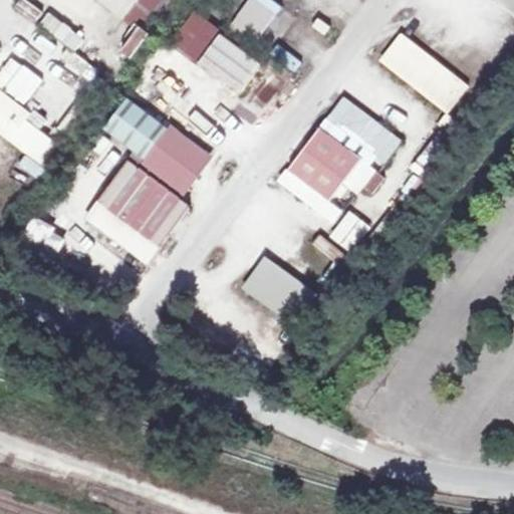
[(26,0),(17,0),(12,8),(34,22),(42,10),(26,0)]
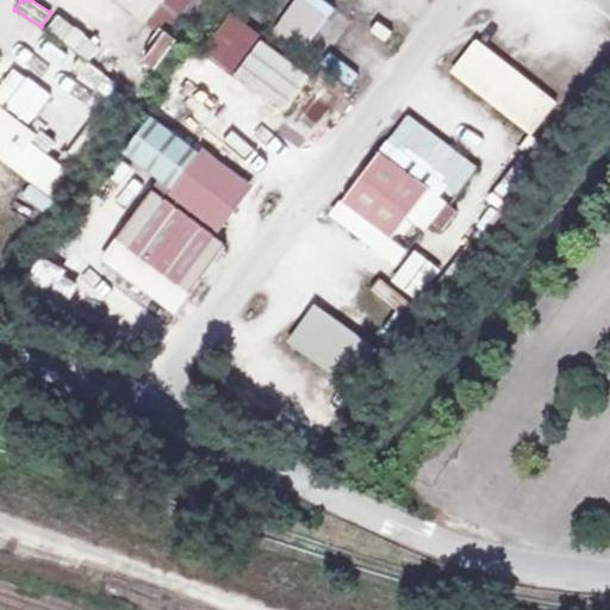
[(113,0),(147,24),(165,0),(113,0)]
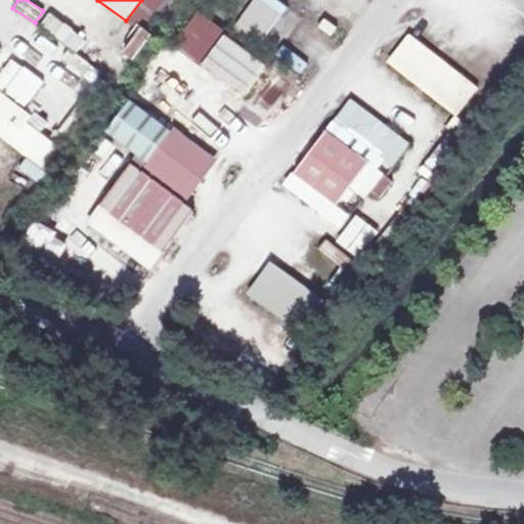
[(141,0),(126,20),(141,33),(165,0),(141,0)]
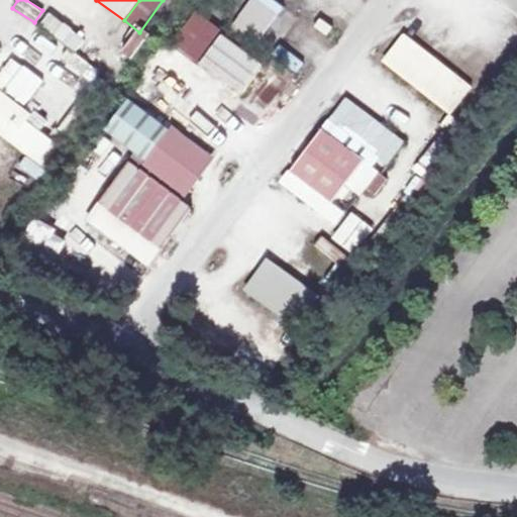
[(250,0),(229,25),(252,46),(285,9),(273,0),(250,0)]
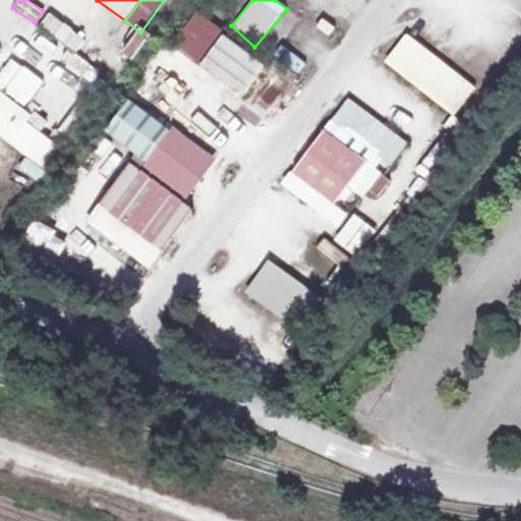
[(173,46),(201,67),(203,66),(227,36),(228,34),(200,11),(173,46)]
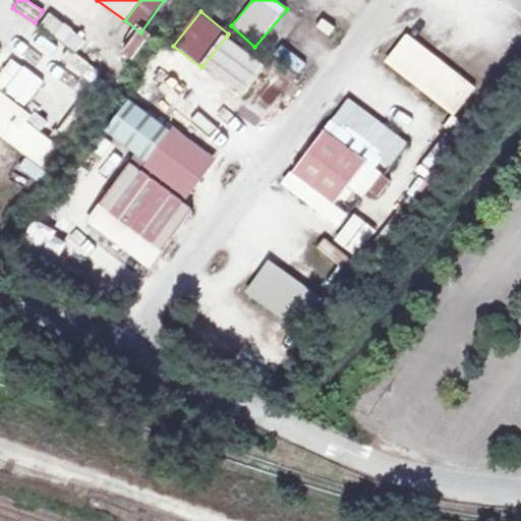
[(48,12),(39,25),(75,52),(84,39),(48,12)]
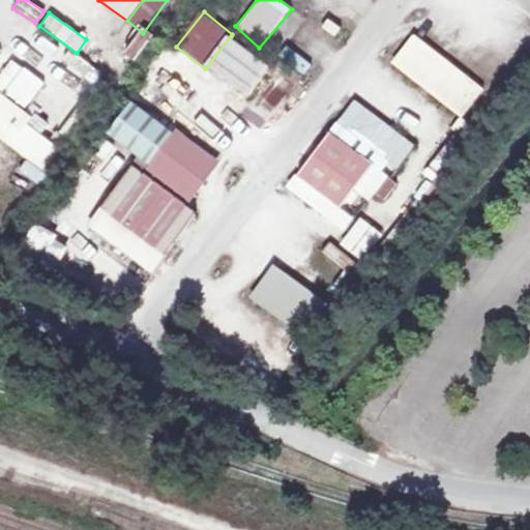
[(413,33),(389,63),(461,118),(484,88),(413,33)]
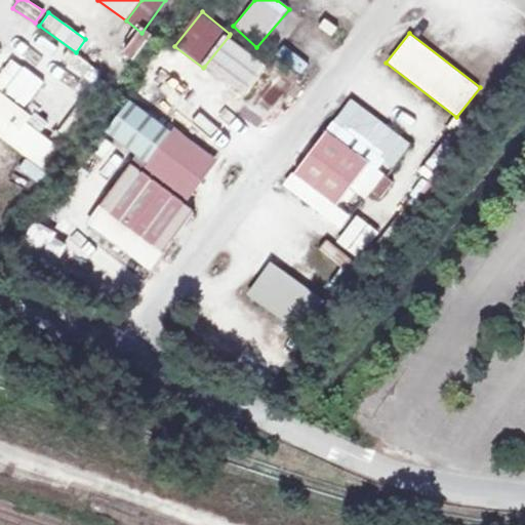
[(267,65),(229,36),(204,67),(242,96),(267,65)]
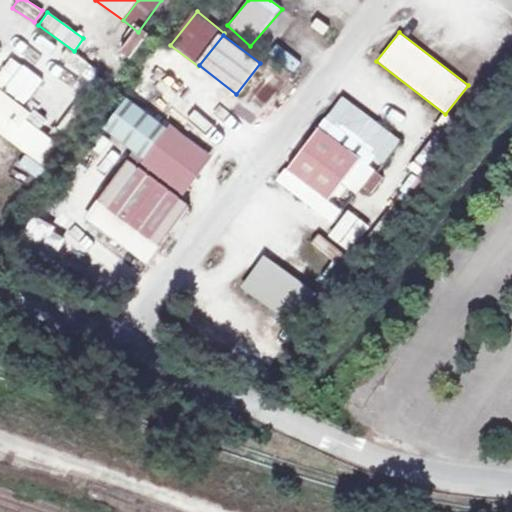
[(0,89),(0,132),(46,168),(62,148),(26,121),(31,114),(0,89)]
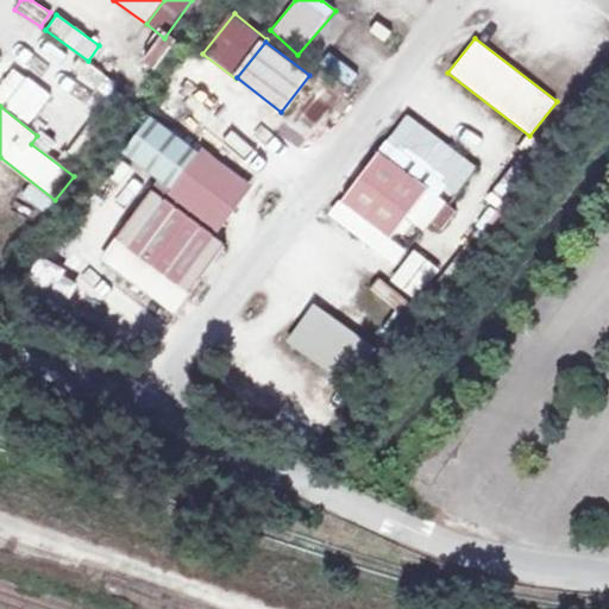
[(201,152),(152,117),(124,155),(173,190),(201,152)]
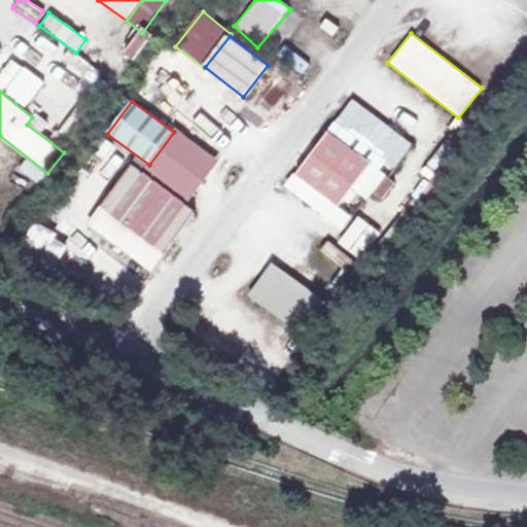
[(372,165),(328,132),(296,173),(340,206),(372,165)]
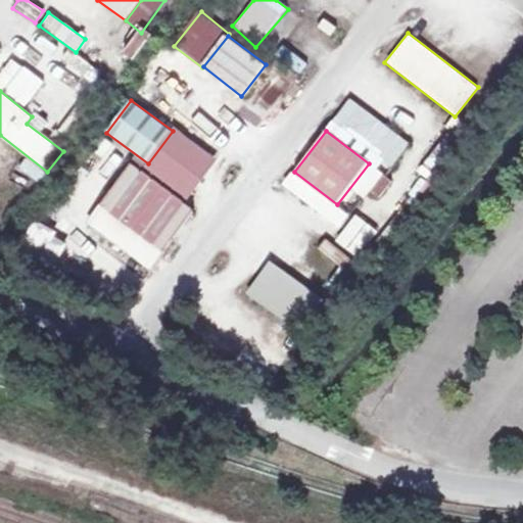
[(195,212),(131,164),(102,202),(167,250),(195,212)]
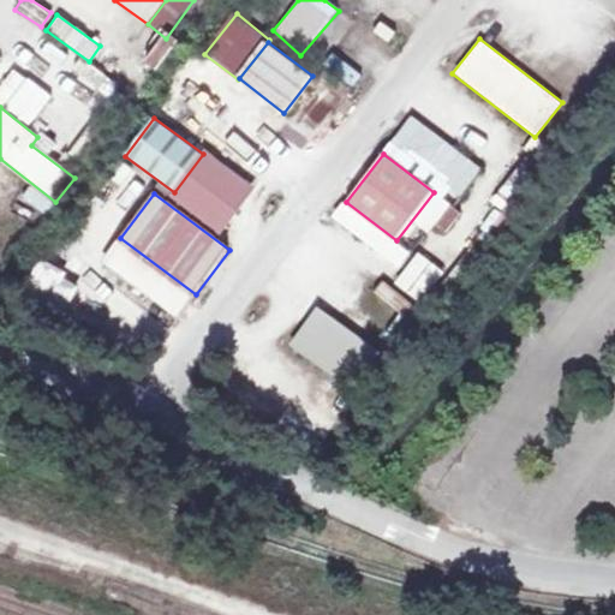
[(180,315),(196,294),(120,238),(105,258),(180,315)]
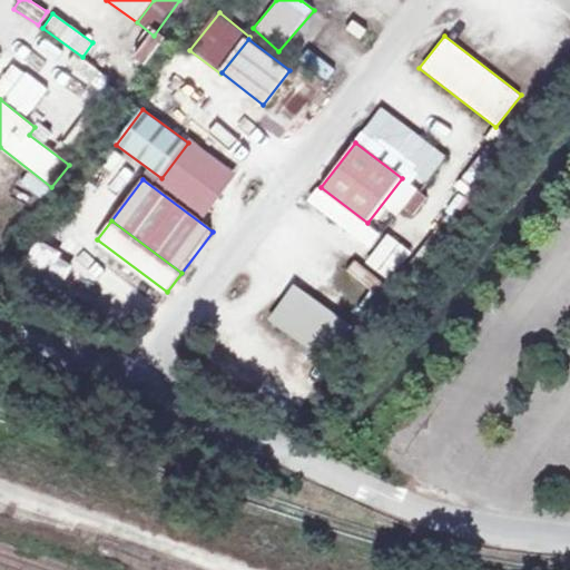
[(383,233),(365,266),(392,282),(411,248),(383,233)]
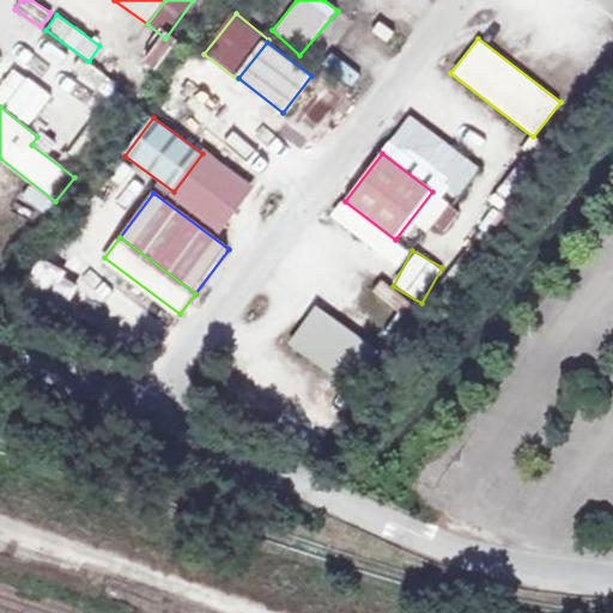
[(35,262),(24,295),(68,308),(78,275),(35,262)]
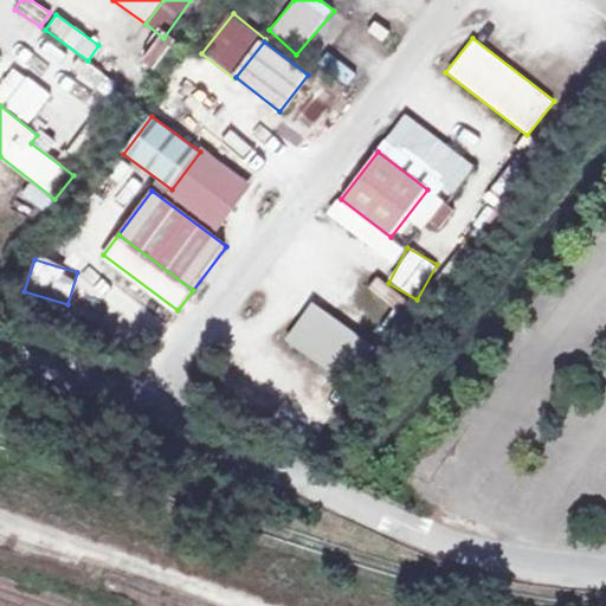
[(367,292),(395,308),(404,292),(374,278),(367,292)]
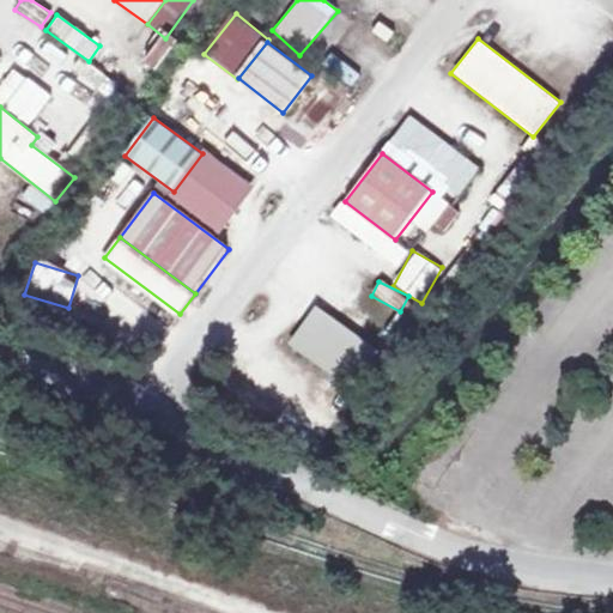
[(353,390),(381,350),(313,307),(286,347),(353,390)]
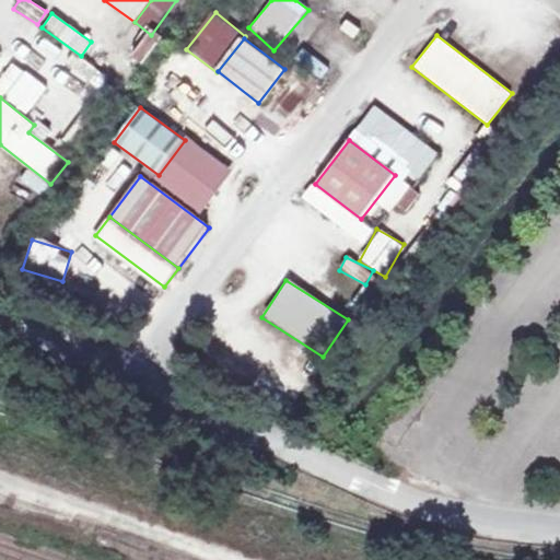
[(290,365),(311,383),(319,372),(299,356),(290,365)]
